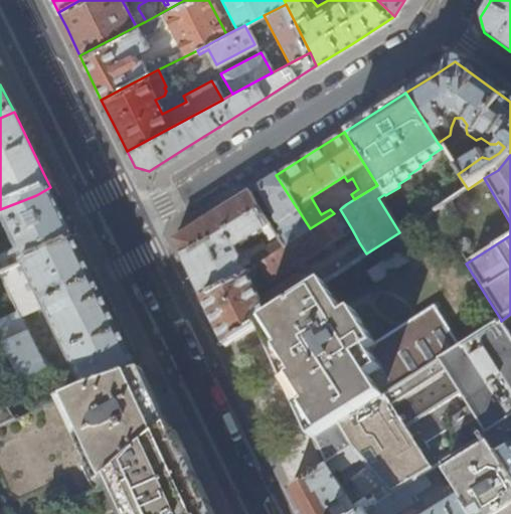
[(282,245),(310,228),(276,175),(261,184),(256,187),(277,222),(281,220),(284,225),(273,233),(274,234),(278,239),(282,245)]
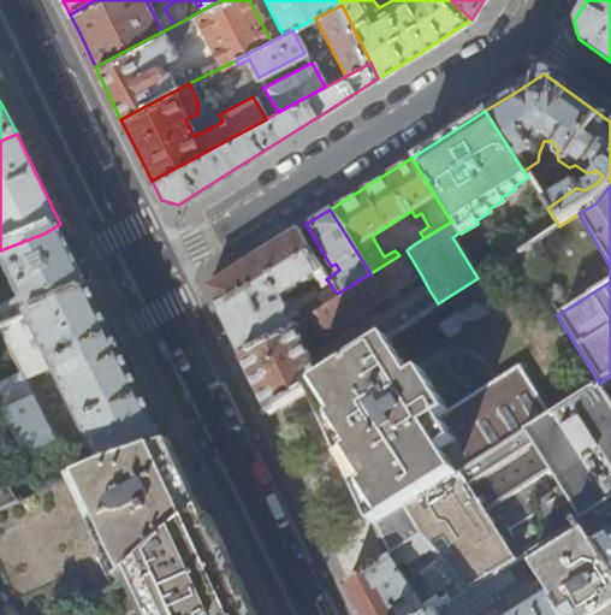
[(0,326),(90,288),(73,250),(60,224),(43,234),(0,250),(0,262),(17,299),(0,306),(0,326)]
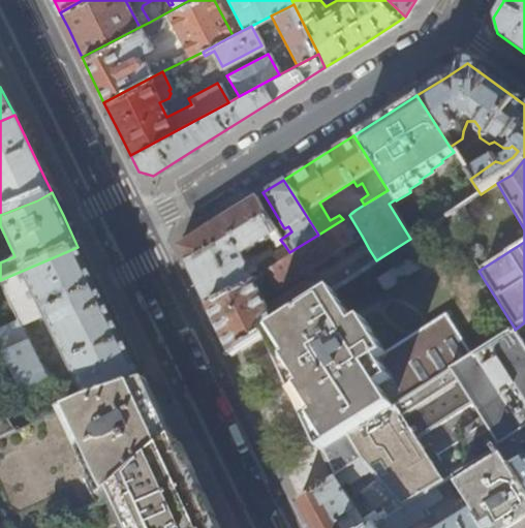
[(272,246),(281,241),(280,240),(265,217),(254,197),(220,219),(175,247),(180,256),(191,280),(205,307),(249,279),(246,274),(251,271),(249,266),(244,269),(238,254),(267,237),(272,246)]
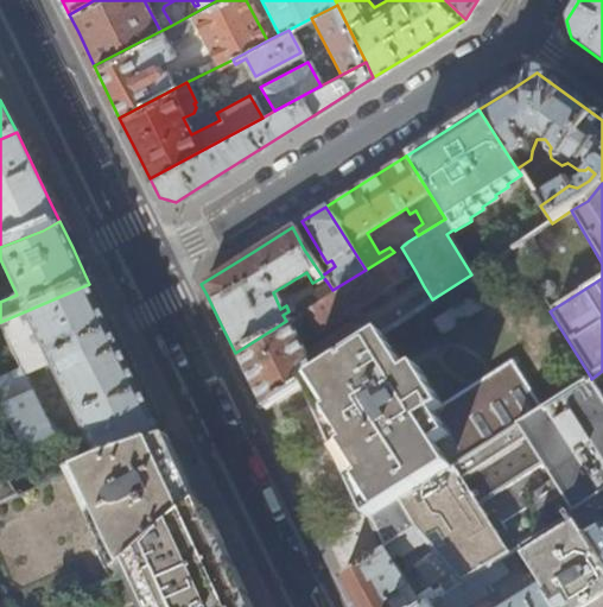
[(401,247),(394,252),(366,270),(332,290),(300,311),(311,328),(317,332),(322,330),(416,271),(401,247)]
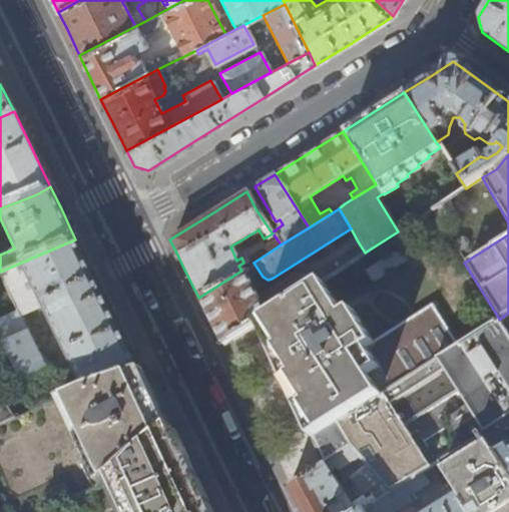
[(253,263),(281,244),(277,238),(249,256),(253,263)]
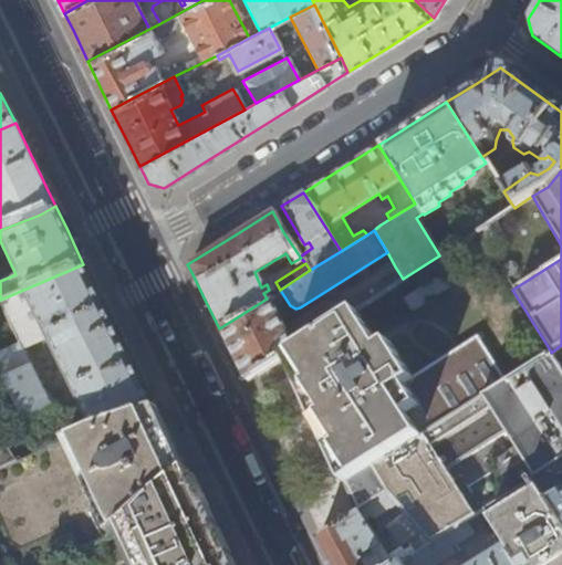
[(90,427),(154,406),(139,376),(105,306),(83,264),(0,300),(0,378),(34,452),(90,427)]
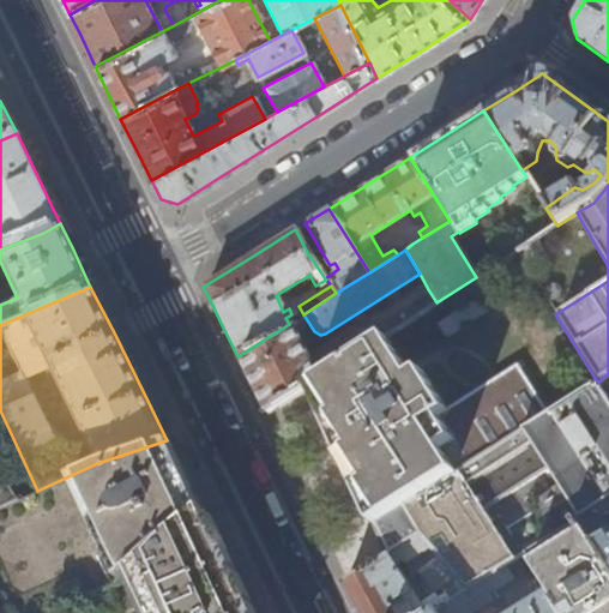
[(436,302),(428,289),(393,312),(395,314),(359,338),(351,328),(314,350),(305,356),(289,324),(237,356),(252,384),(260,402),(265,413),(303,389),(379,340),(436,302)]
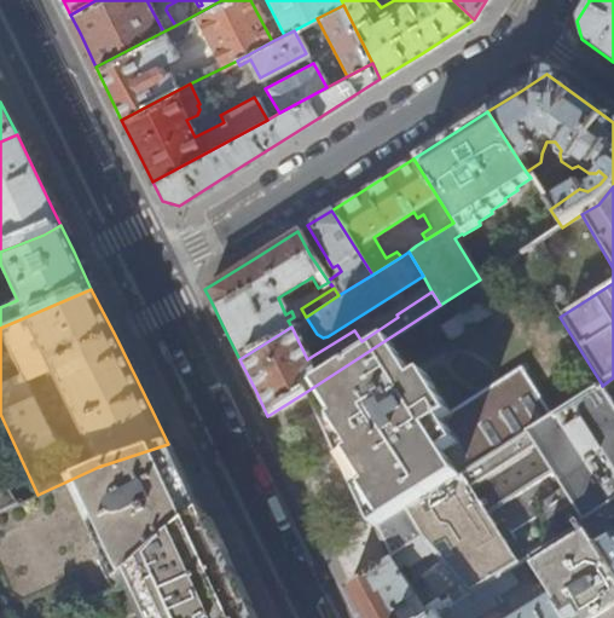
[(438,327),(446,340),(487,313),(478,300),(438,327)]
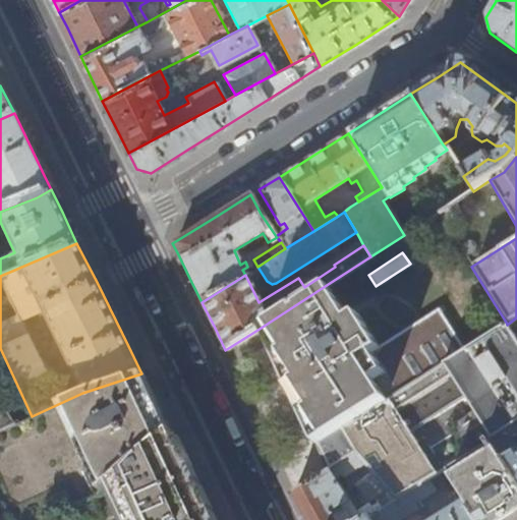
[(322,288),(257,330),(273,359),(313,443),(339,427),(461,351),(433,307),(370,345),(349,312),(341,318),(322,288)]
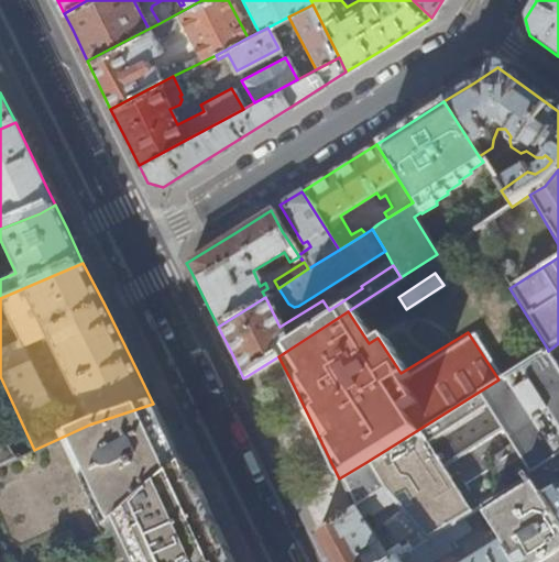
[(382,491),(392,503),(399,510),(426,540),(460,519),(470,513),(441,470),(500,432),(528,476),(558,455),(558,374),(545,351),(499,379),(366,462),(339,478),(350,499),(354,508),(382,491)]
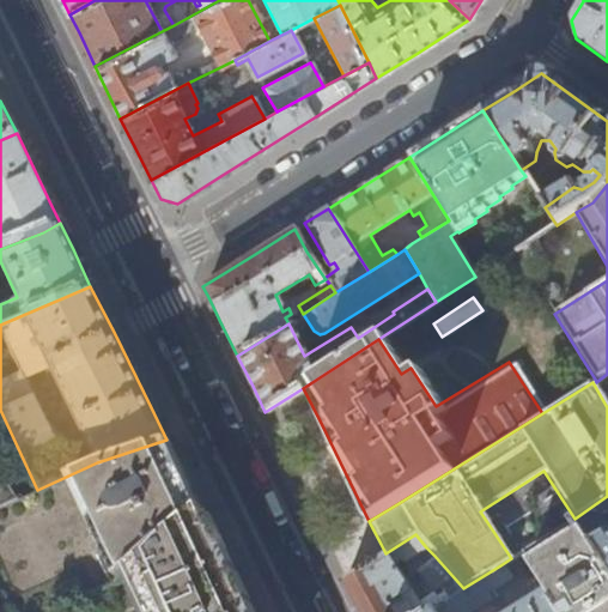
[(97,462),(37,490),(16,500),(0,506),(0,611),(46,611),(107,585),(92,555),(99,551),(86,525),(95,520),(121,574),(199,508),(180,468),(166,440),(97,462)]
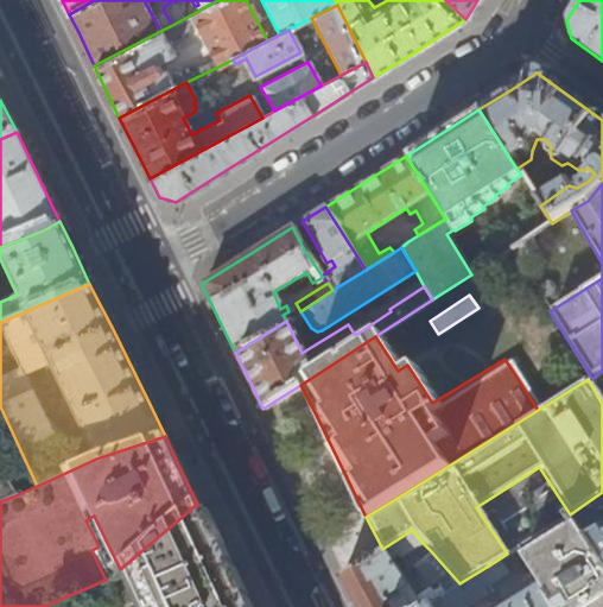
[(0,501),(16,495),(0,470),(0,501)]
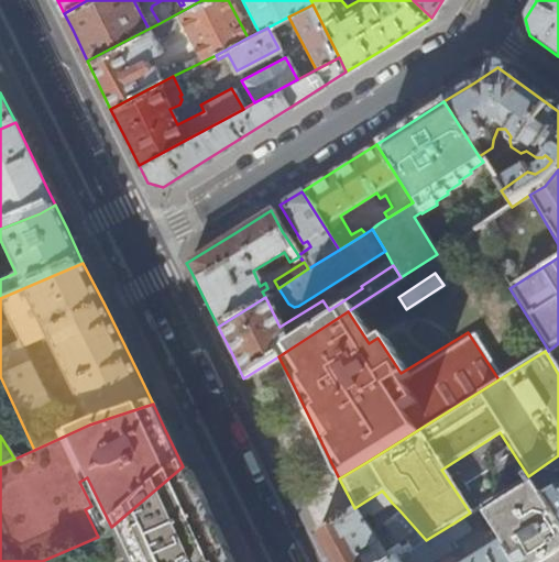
[(558,524),(558,455),(528,476),(558,524)]
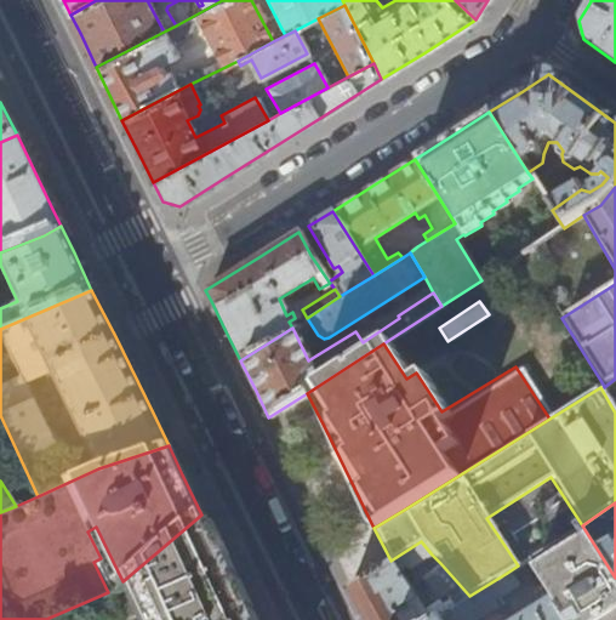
[(201,515),(123,581),(113,589),(108,592),(46,619),(249,619),(241,603),(201,515)]
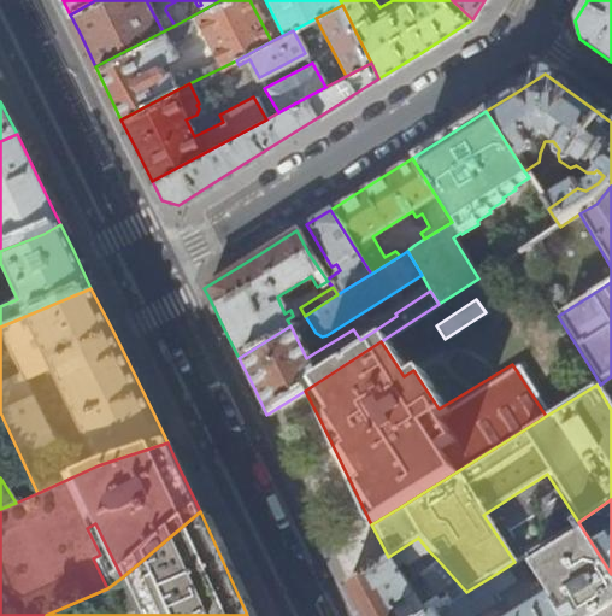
[(523,557),(543,590),(560,615),(611,615),(611,574),(578,522),(523,557)]
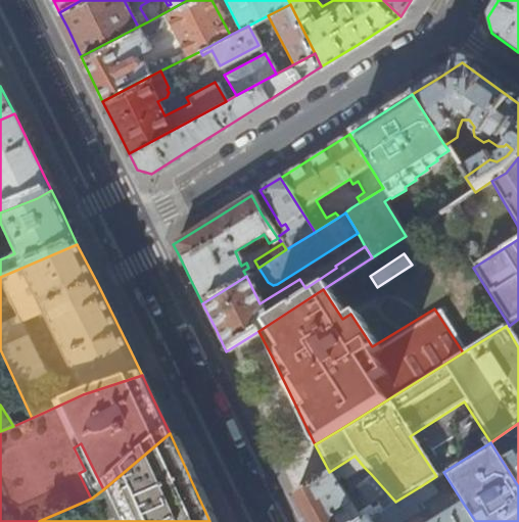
[(364,467),(355,456),(329,472),(295,493),(293,495),(305,518),(307,521),(364,521),(395,502),(371,474),(351,486),(367,503),(362,505),(366,512),(358,517),(333,480),(340,476),(342,479),(364,467)]
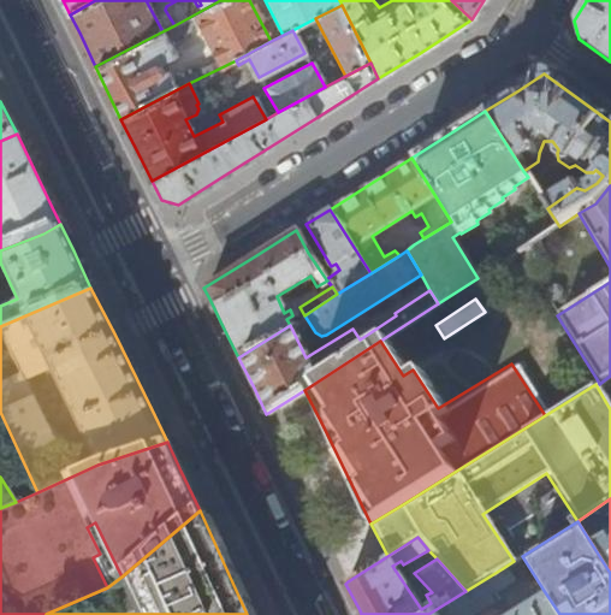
[(510,580),(503,568),(466,591),(428,614),(559,614),(543,589),(508,610),(510,614),(468,614),(490,601),(487,596),(510,580)]
